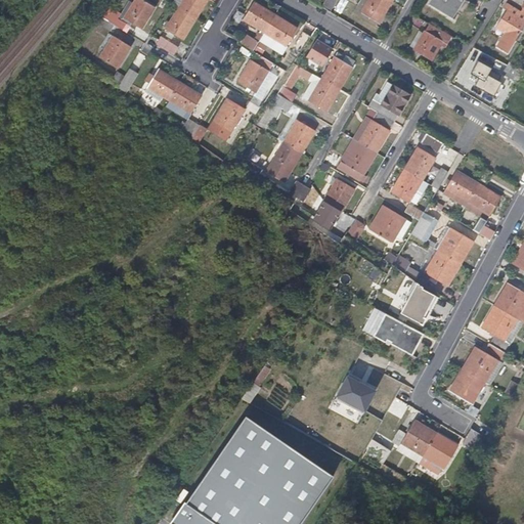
[(124,17),(133,2),(129,0),(127,0),(117,18),(126,26),(129,28),(132,23),(124,17)]
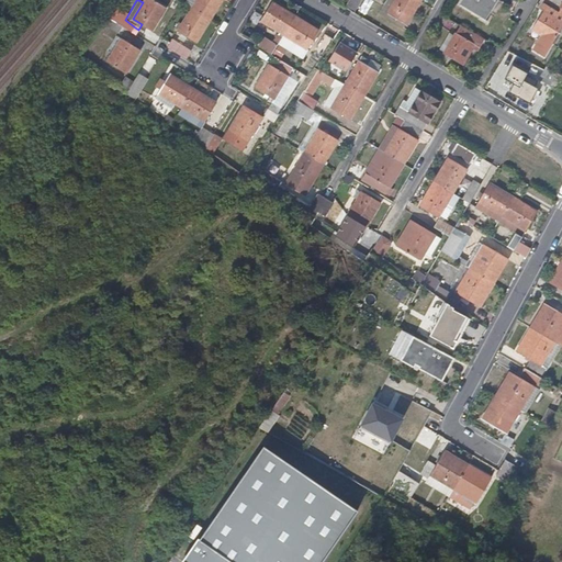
[(152,30),(166,8),(153,0),(144,0),(143,2),(133,19),(142,24),(150,30),(152,30)]
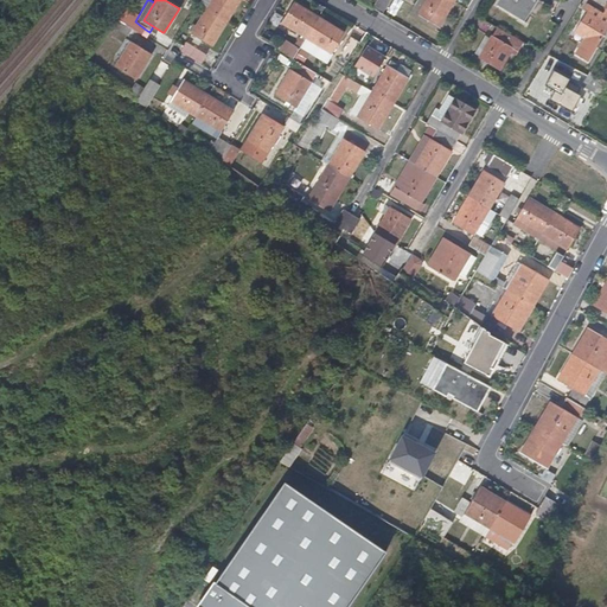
[(227,21),(238,0),(211,0),(208,8),(227,21)]
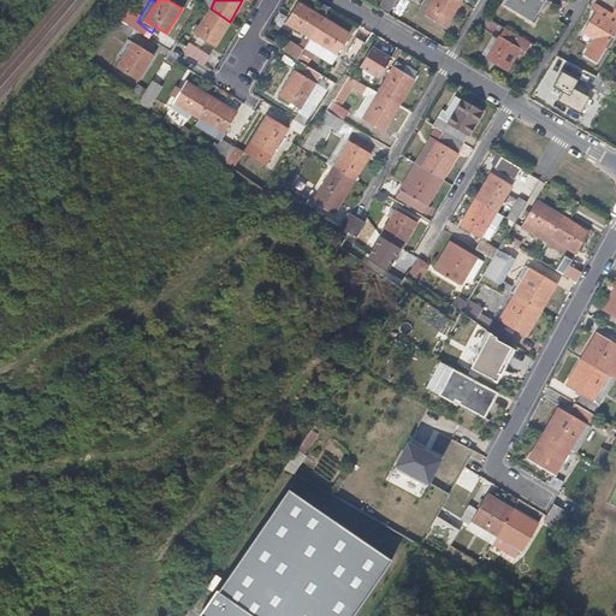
[(388,13),(396,0),(380,0),(377,7),(388,13)]
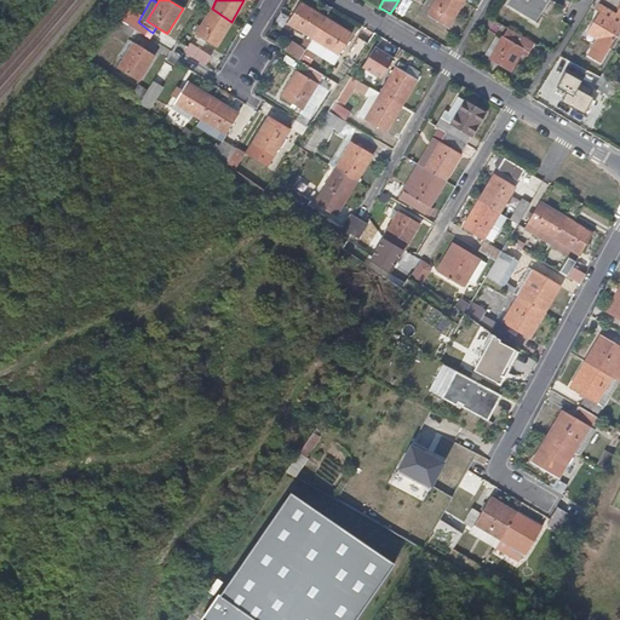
[(428,13),(435,0),(426,0),(422,10),(428,13)]
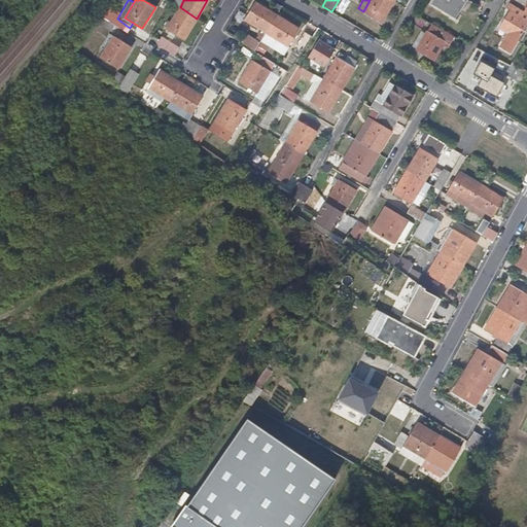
[(381,23),(393,1),(392,0),(370,0),(363,11),(381,23)]
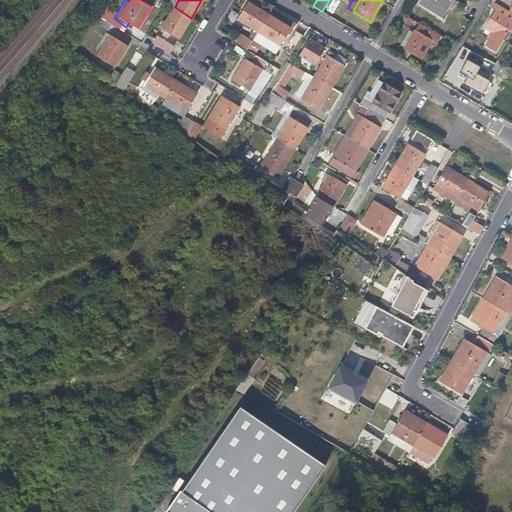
[(439,16),(449,0),(420,0),(419,2),(439,16)]
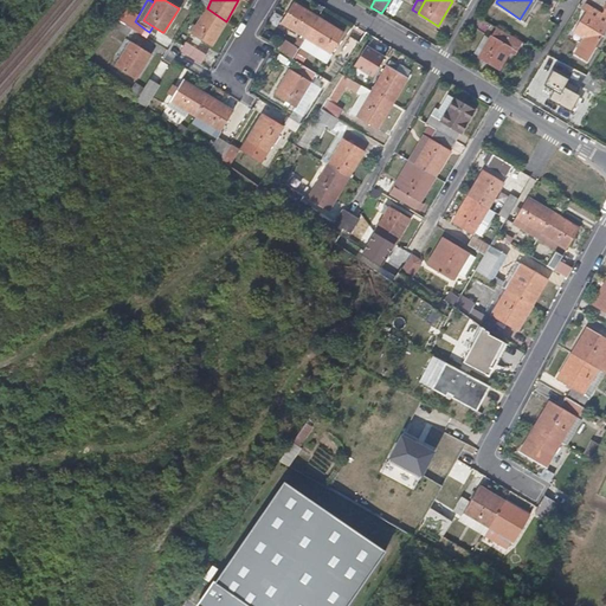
[(305,38),(317,18),(295,4),(282,25),(305,38)]
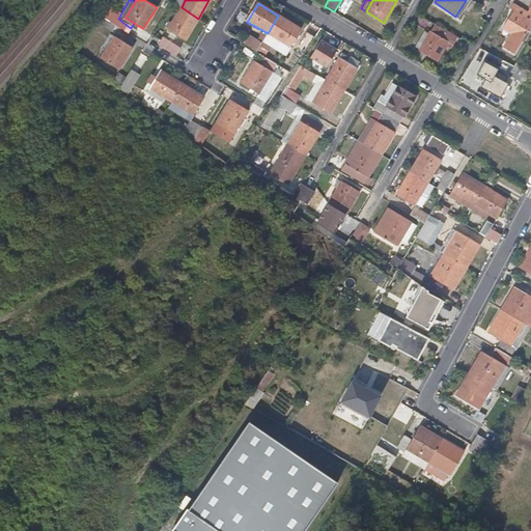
[(530,7),(529,6),(526,11),(516,5),(512,9),(513,9),(530,21),(530,7)]
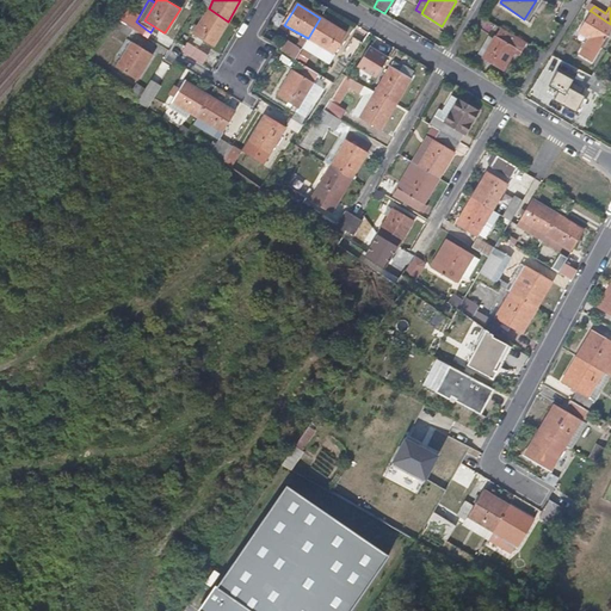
[(214,45),(228,22),(209,8),(203,17),(193,34),(214,45)]
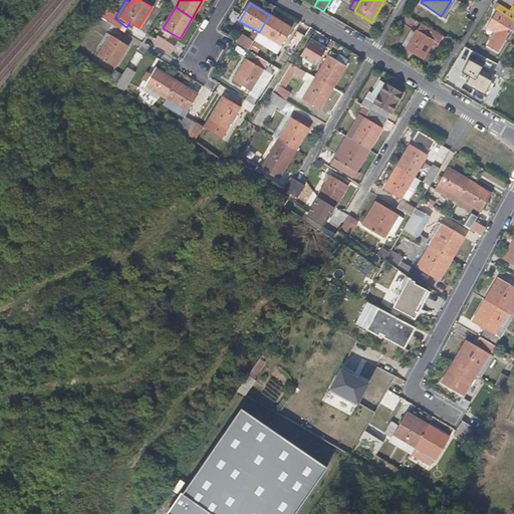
[(431,18),(413,7),(409,13),(410,15),(416,17),(427,23),(431,18)]
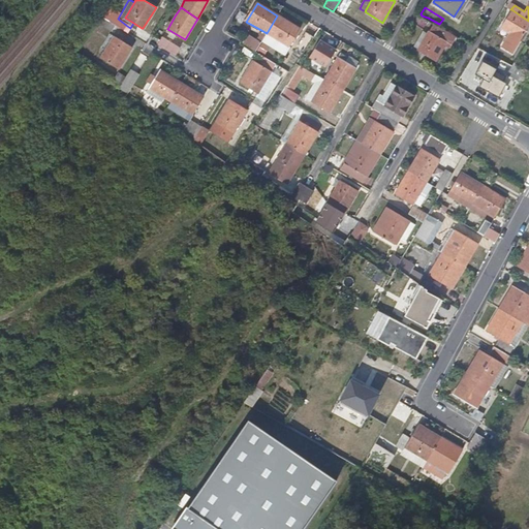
[(382,23),(365,11),(360,8),(358,12),(380,27),(382,23)]
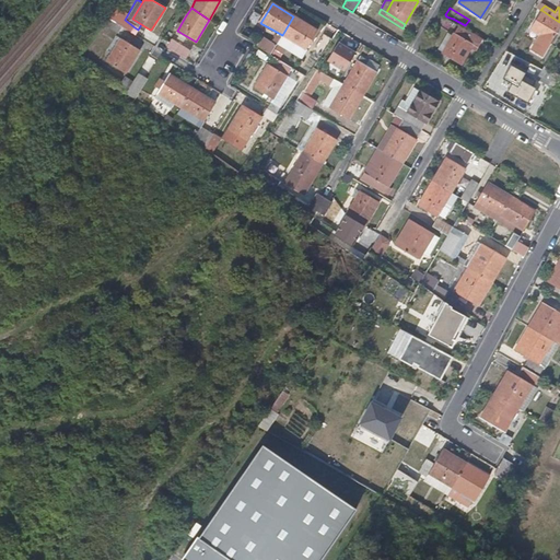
[(541,56),(559,25),(559,22),(541,10),(529,28),(539,35),(529,49),(541,56)]
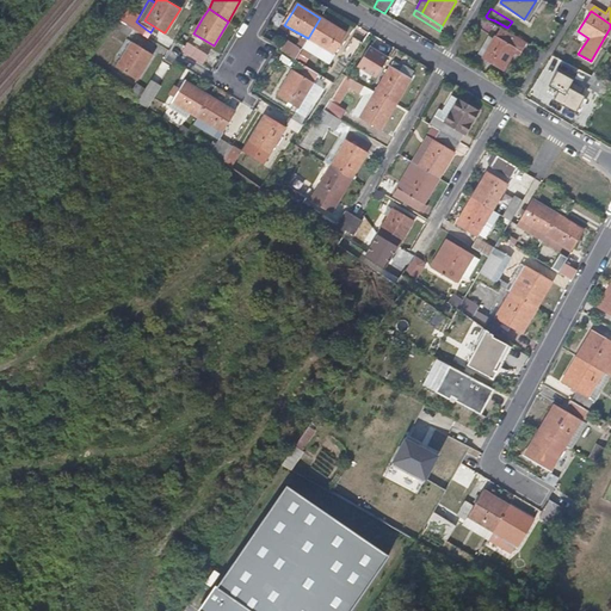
[(136,22),(124,14),(121,19),(121,20),(134,28),(143,35),(147,30),(136,22)]
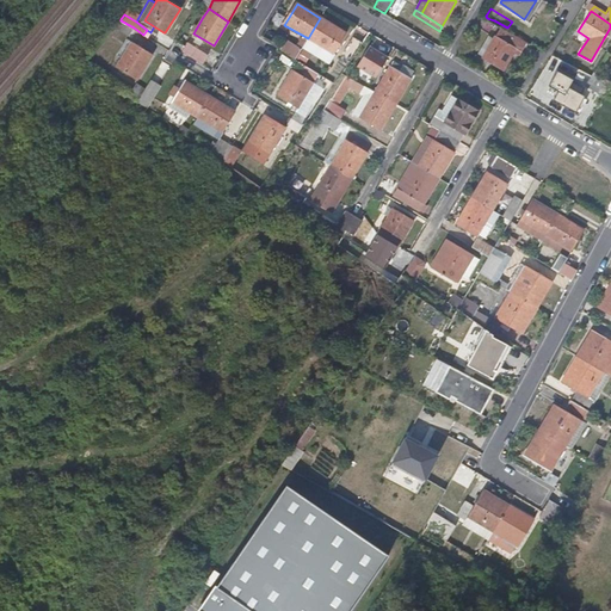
[(544,31),(550,20),(542,16),(531,34),(538,38),(543,32),(544,31)]
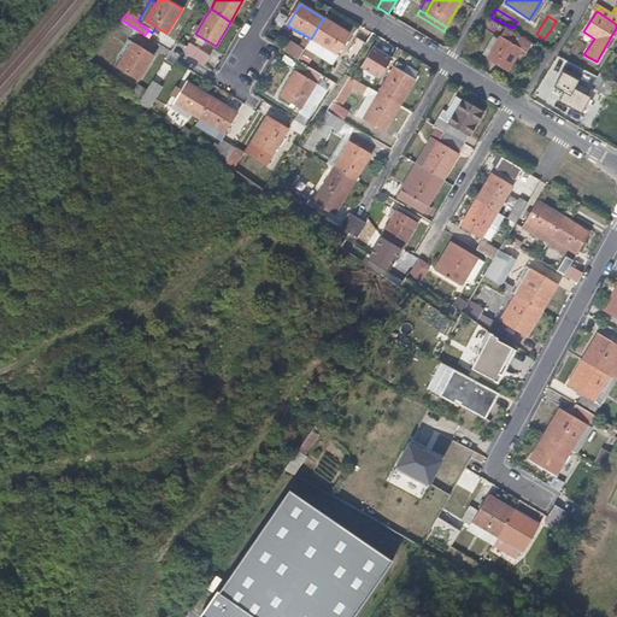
[(336,53),(348,34),(323,18),(311,39),(336,53)]
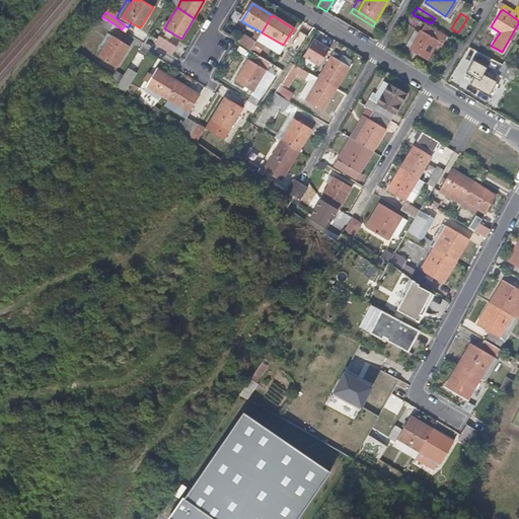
[(114,23),(102,17),(98,23),(109,29),(114,23)]
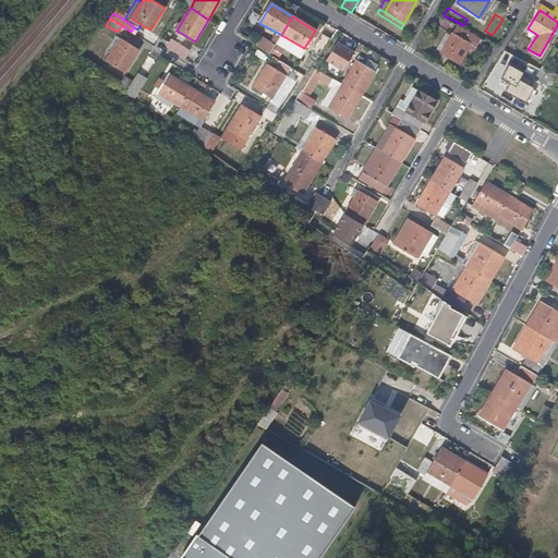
[(459,63),(472,43),(476,46),(481,38),(457,25),(439,53),(459,63)]
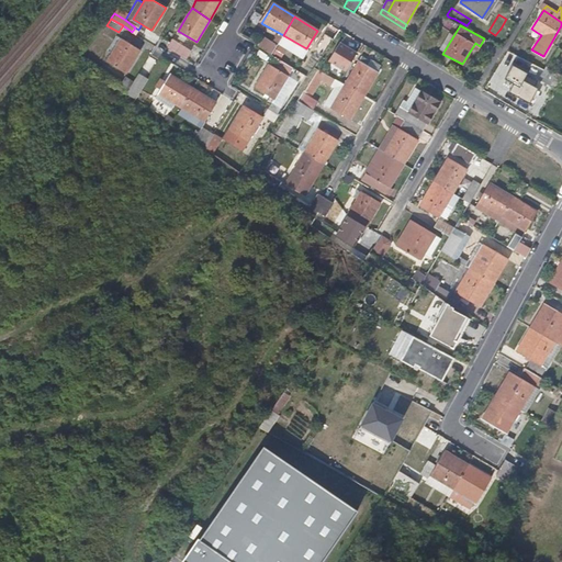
[(507,35),(504,33),(505,32),(501,29),(499,30),(495,35),(504,41),(507,35)]
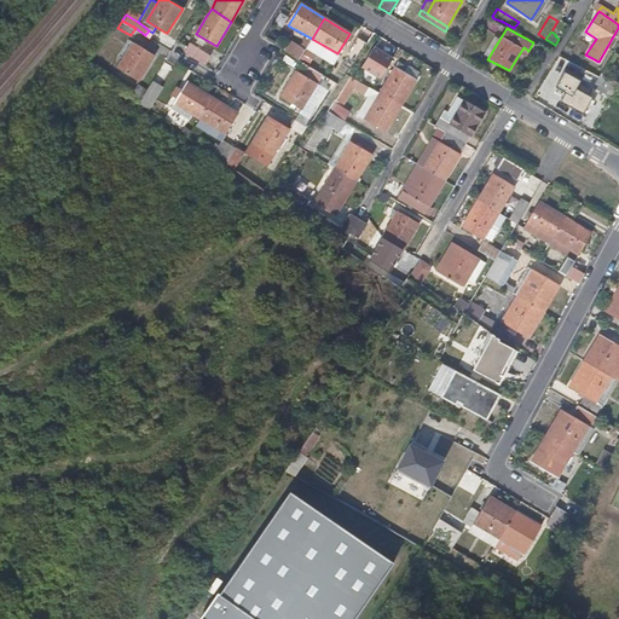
[(122,59),(133,41),(128,39),(117,55),(122,59)]
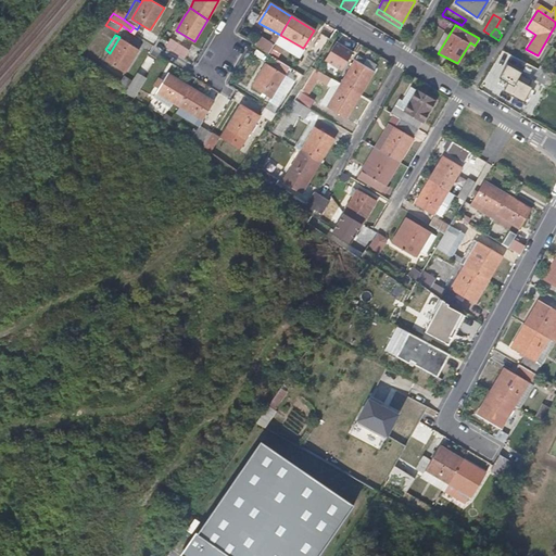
[(323,47),(329,39),(320,35),(308,54),(314,59),(323,47)]
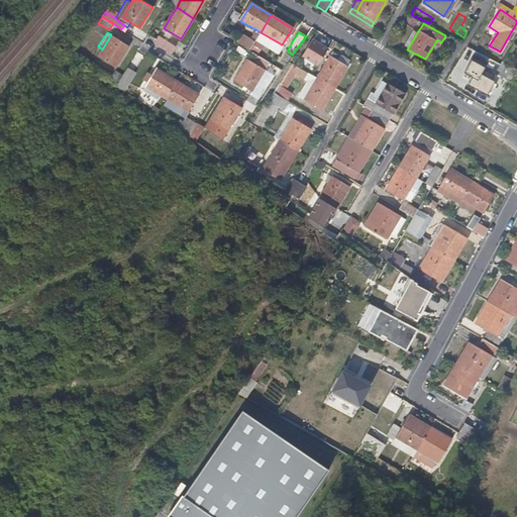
[(318,52),(327,36),(320,32),(311,47),(318,52)]
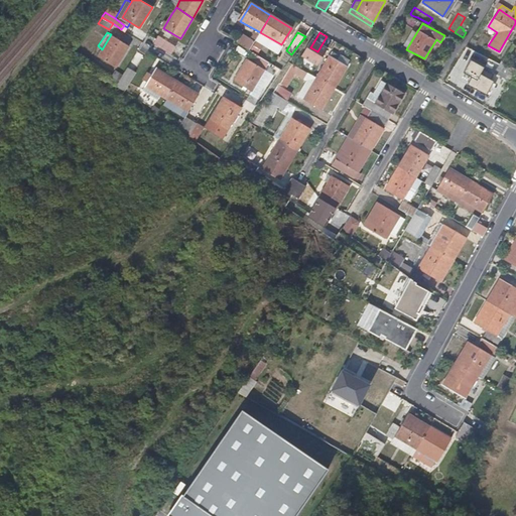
[(116,67),(128,45),(111,34),(102,49),(98,56),(116,67)]
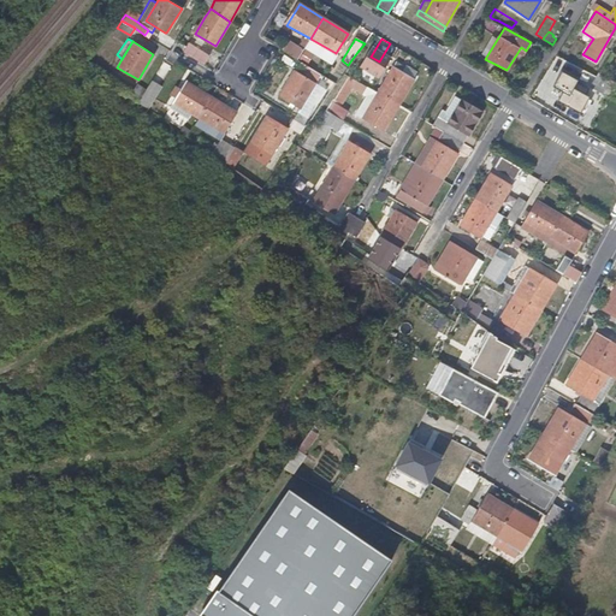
[(209,55),(193,45),(190,48),(187,46),(183,52),(196,59),(205,65),(209,55)]
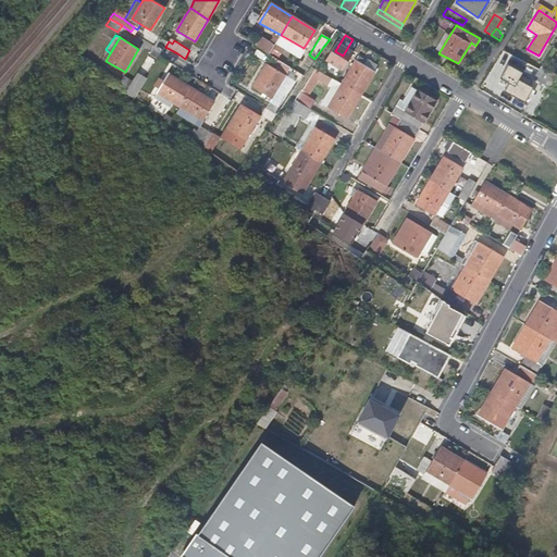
[(361,95),(374,72),(356,60),(342,83),(361,95)]
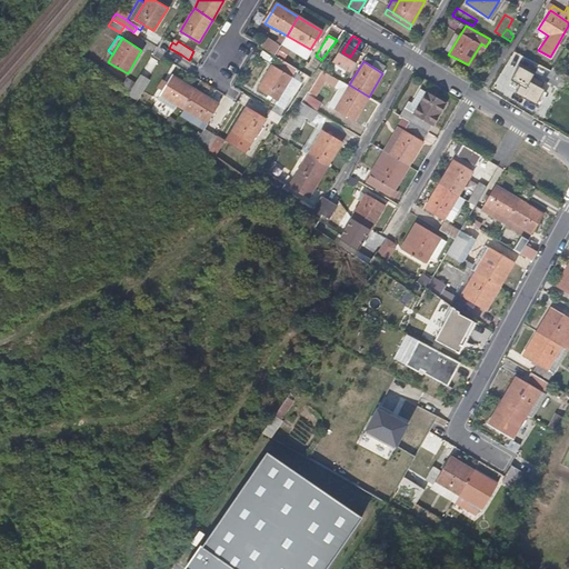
[(291,76),(272,65),(258,88),(277,100),(291,76)]
